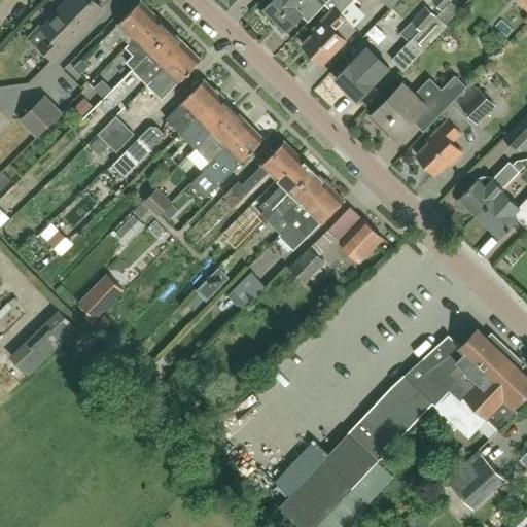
[(40,48),(53,60),(102,9),(93,0),(69,0),(42,28),(39,25),(26,38),(38,51),(40,48)]
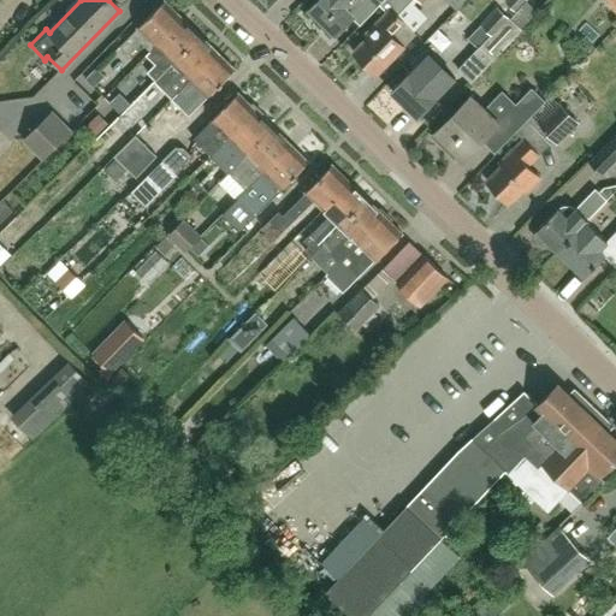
[(149,52),(182,18),(164,0),(119,47),(129,57),(141,43),(149,52)]
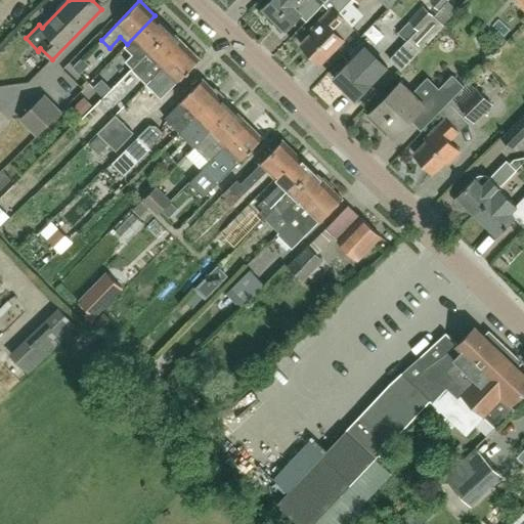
[(307,22),(322,5),(326,0),(270,0),(263,8),(286,31),(301,15),(307,22)]
